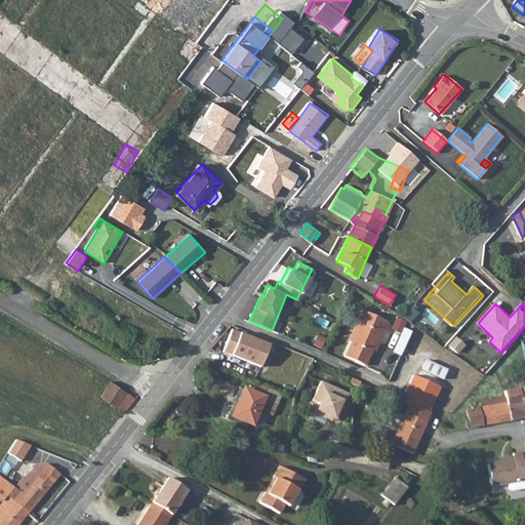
[(372,350),(388,322),(368,311),(361,323),(363,324),(346,357),(363,365),(372,350)]
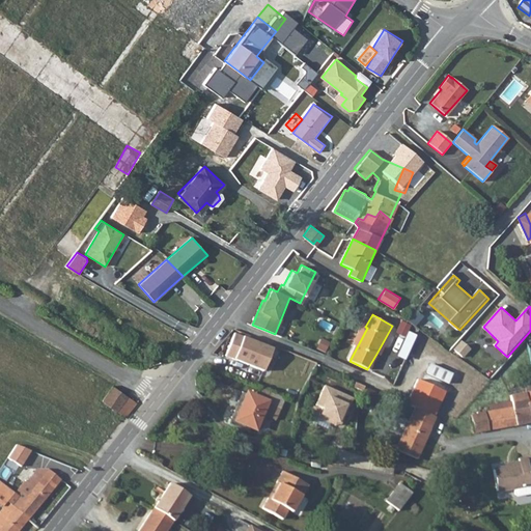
[(398,329),(392,326),(376,354),(384,357),(398,329)]
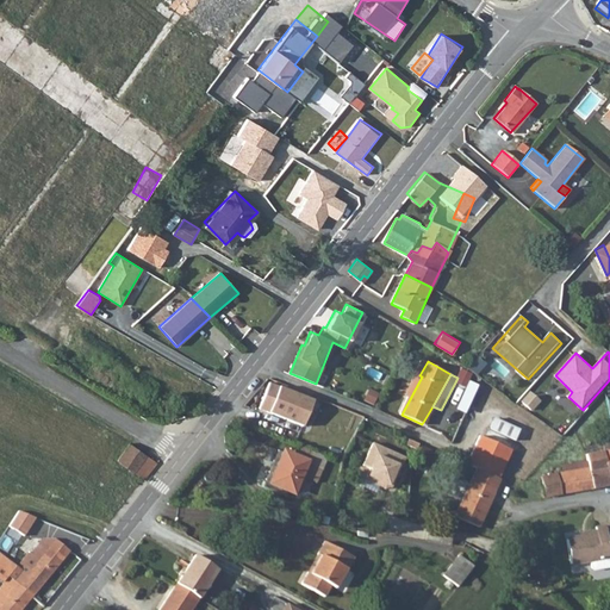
[(315,400),(280,386),(271,414),(304,427),(315,400)]
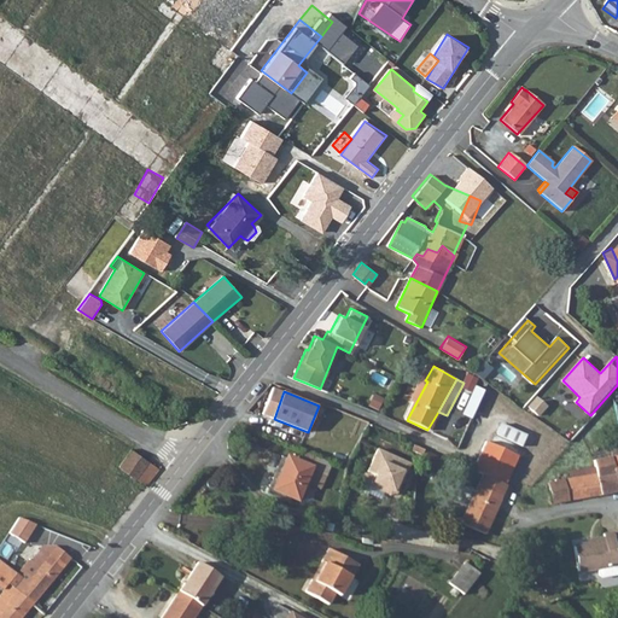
[(530,429),(506,417),(479,467),(505,479),(530,429)]
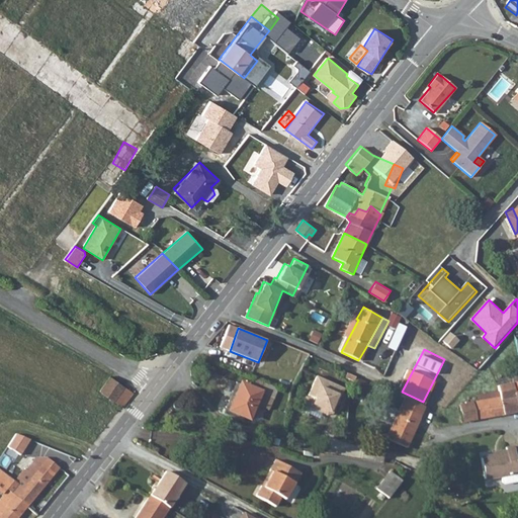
[(311,407),(321,412),(323,409),(326,410),(330,408),(333,402),(336,404),(344,387),(317,375),(308,394),(315,397),(311,407)]
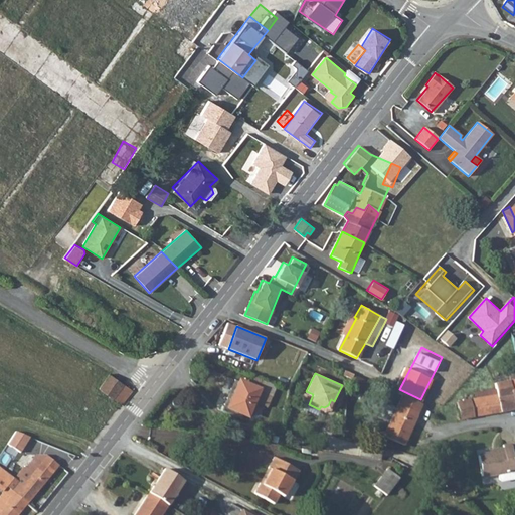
[(100,389),(122,405),(133,391),(110,375),(100,389)]
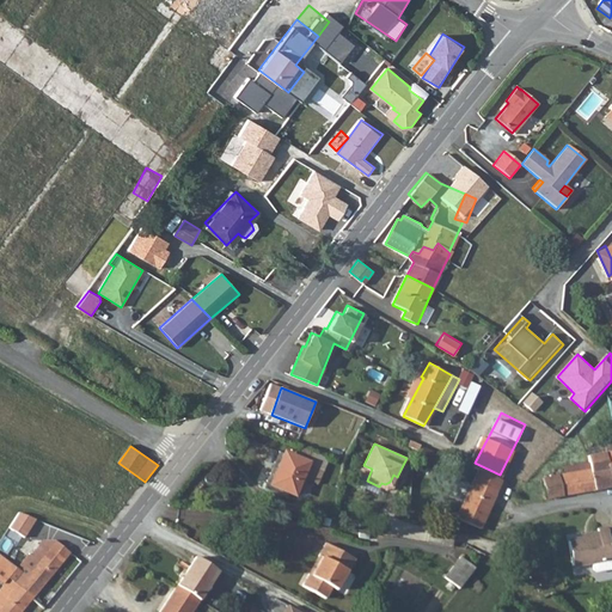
[(611,484),(611,448),(589,453),(592,466),(560,473),(564,495),(611,484)]
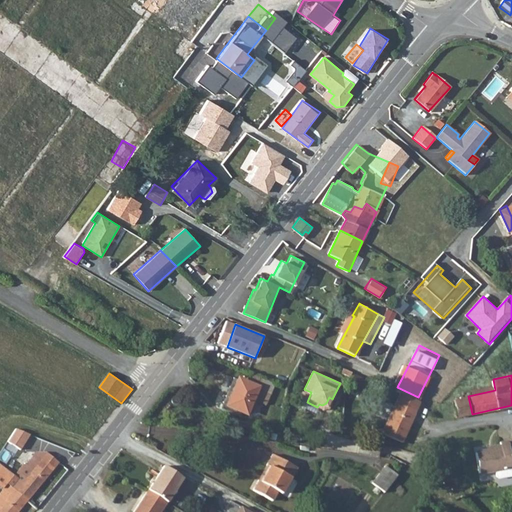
[(246,414),(257,388),(240,381),(228,406),(246,414)]
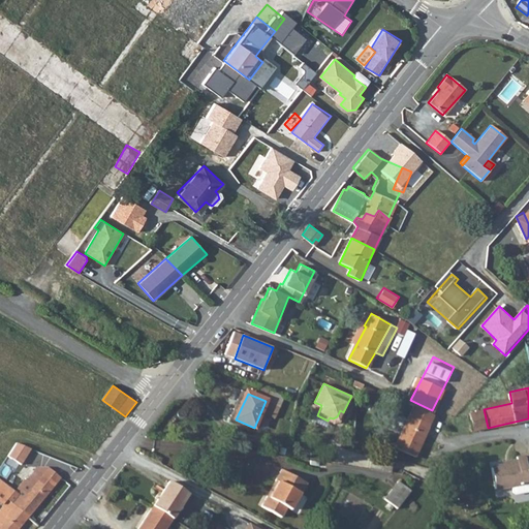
[(432,415),(411,406),(394,447),(413,457),(432,415)]
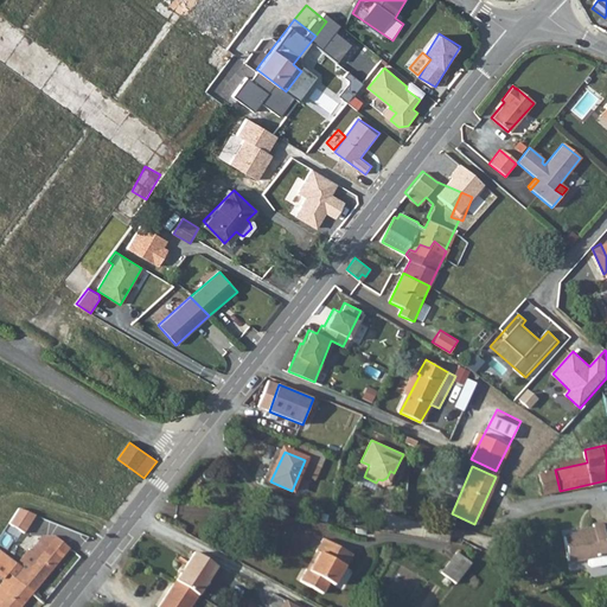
[(555,470),(538,474),(543,494),(560,491),(555,470)]
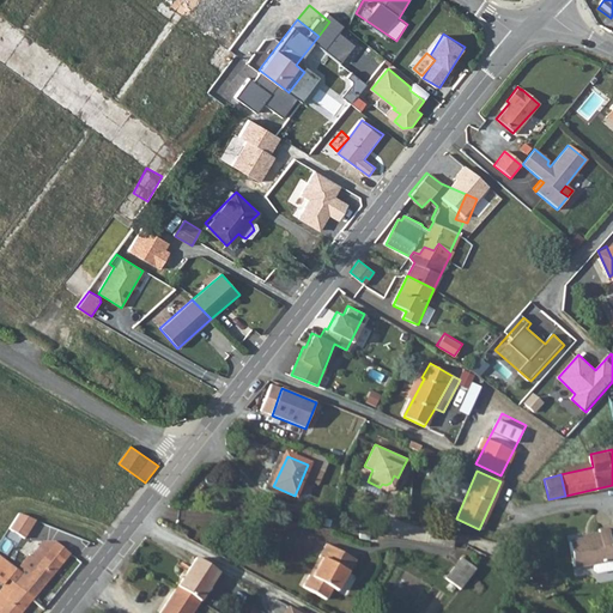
[(382,484),(380,487),(386,490),(394,486),(398,478),(394,475),(390,483),(386,485),(382,484)]
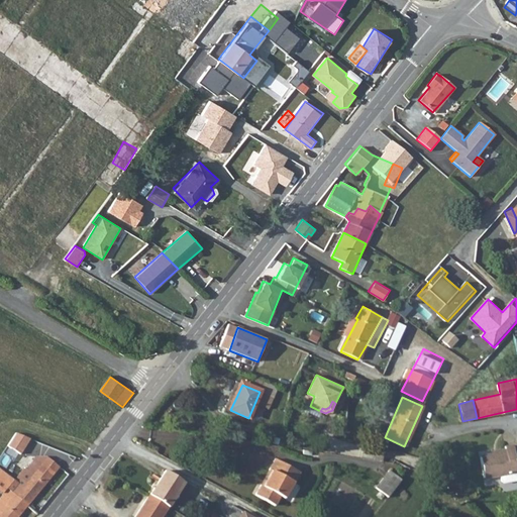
[(16,433),(8,445),(21,454),(30,439),(16,433)]
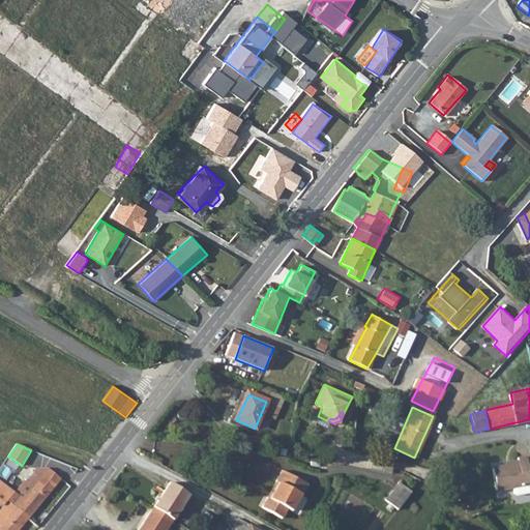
[(522,496),(529,493),(529,463),(529,457),(519,459),(521,465),(494,471),(499,493),(517,489),(519,494),(522,496)]
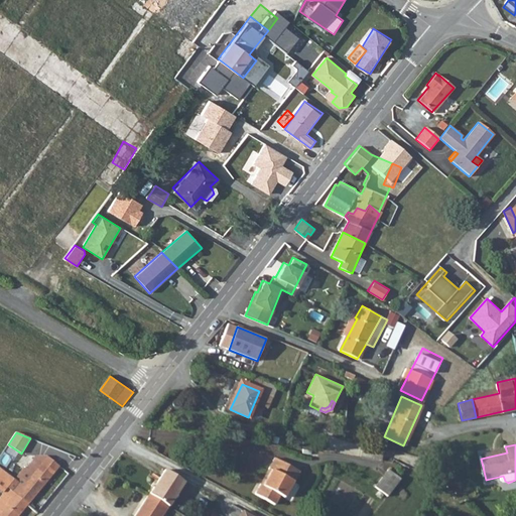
[(22,478),(27,481),(44,460),(40,456),(22,478)]
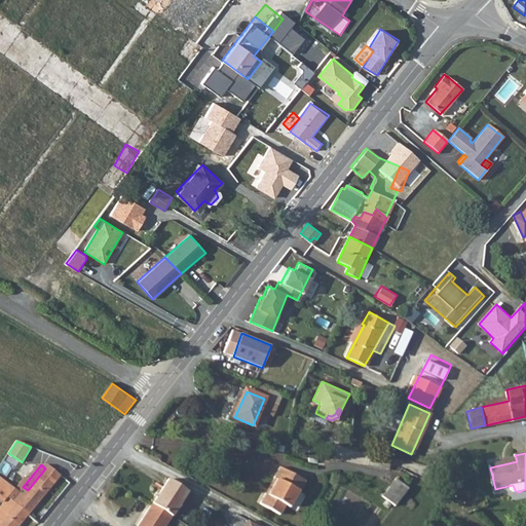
[(45,468),(28,490),(23,487),(19,484),(15,488),(8,497),(28,515),(54,482),(60,474),(48,465),(45,468)]
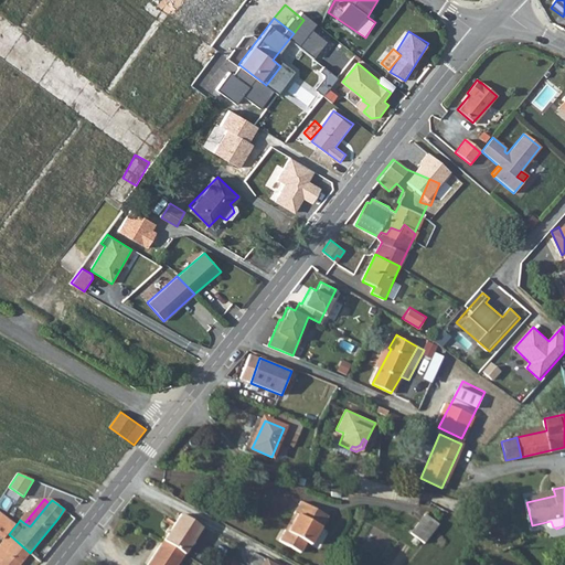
[(285,530),(283,530),(278,540),(300,552),(306,542),(308,543),(318,525),(320,526),(327,514),(299,500),(292,511),(295,513),(285,530)]
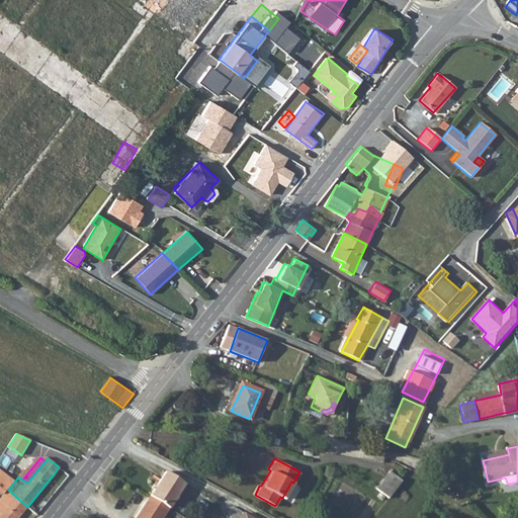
[(0,469),(0,493),(4,495),(8,490),(15,481),(0,469)]
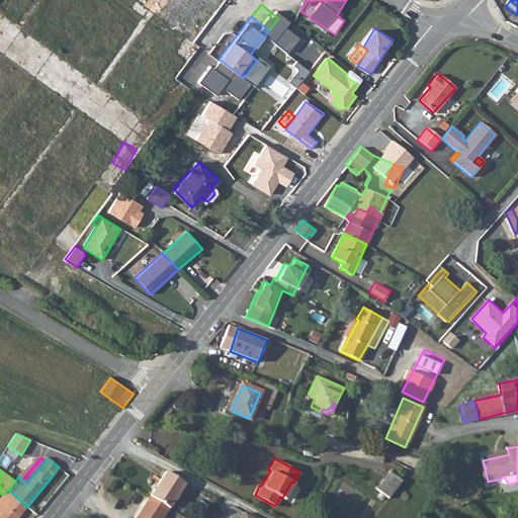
[(166,470),(150,495),(169,506),(184,482),(166,470)]
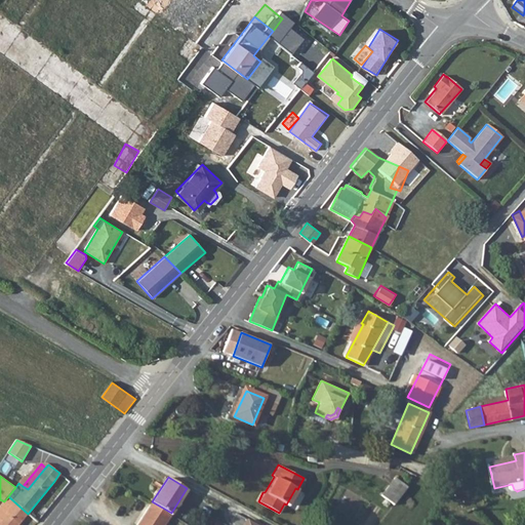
[(381,495),(394,505),(406,487),(394,479),(381,495)]
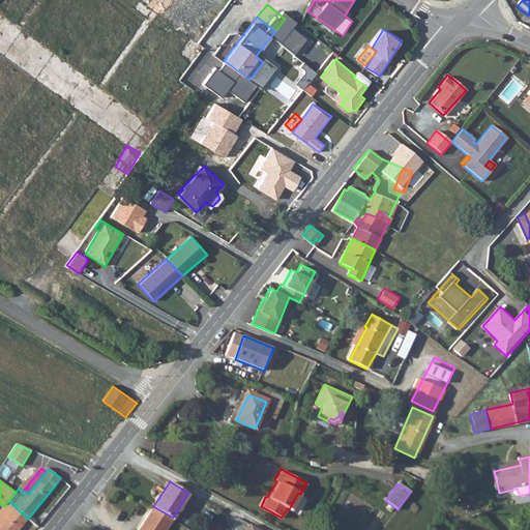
[(0,529),(19,529),(28,519),(8,501),(4,506),(0,510),(0,529)]
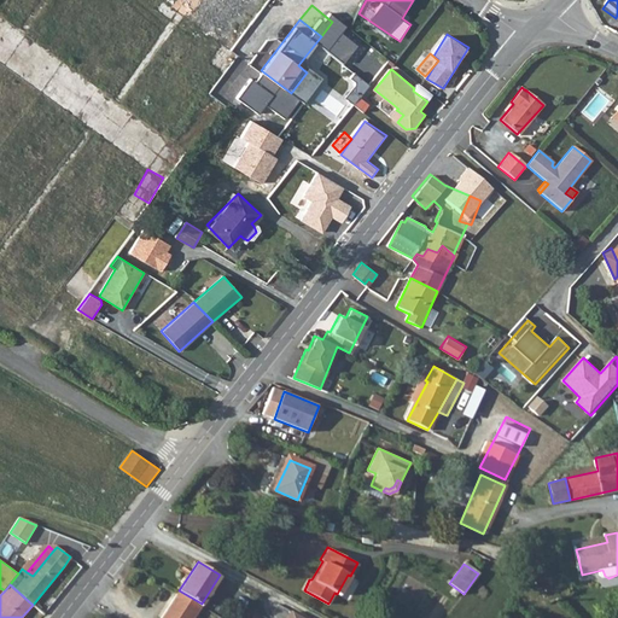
[(191,617),(202,604),(179,590),(159,617),(191,617)]
